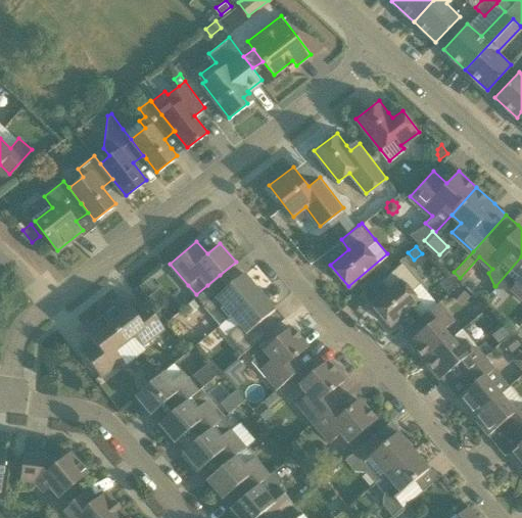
[(511,286),(521,296),(521,256),(495,286),(511,286)]
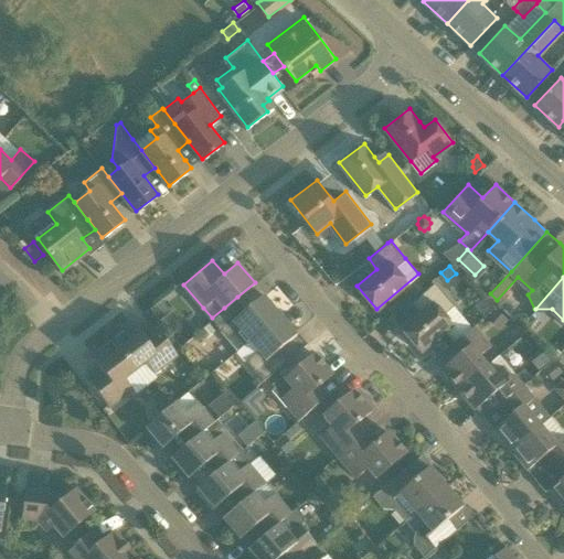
[(454,302),(435,281),(413,299),(422,310),(402,326),(422,351),(454,323),(444,311),(454,302)]
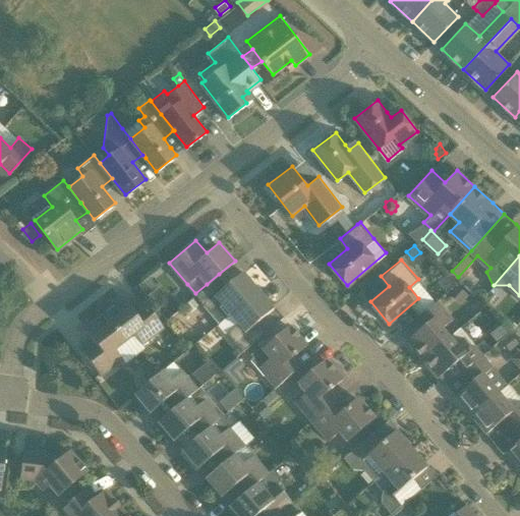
[(230,312),(258,288),(243,270),(227,284),(219,274),(207,284),(195,293),(220,322),(230,312)]
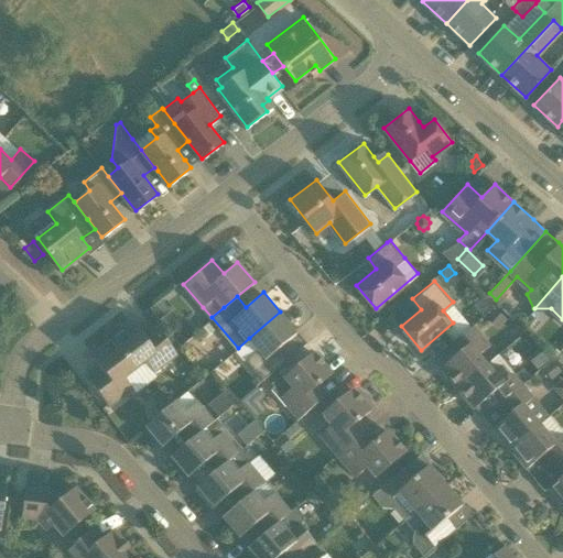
[(496,306),(487,316),(498,326),(507,316),(496,306)]
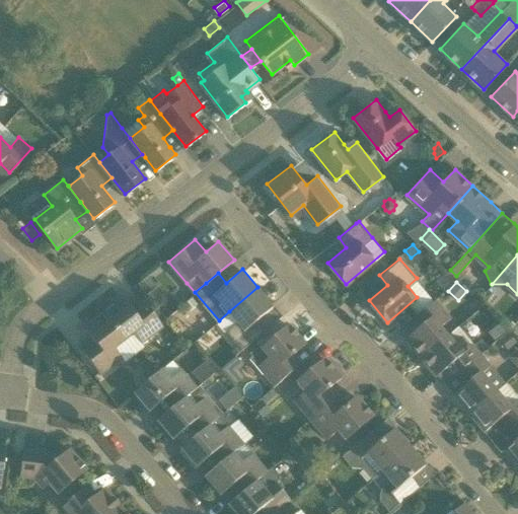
[(257,287),(229,311),(237,320),(226,329),(242,348),(265,328),(256,319),(273,305),(257,287)]
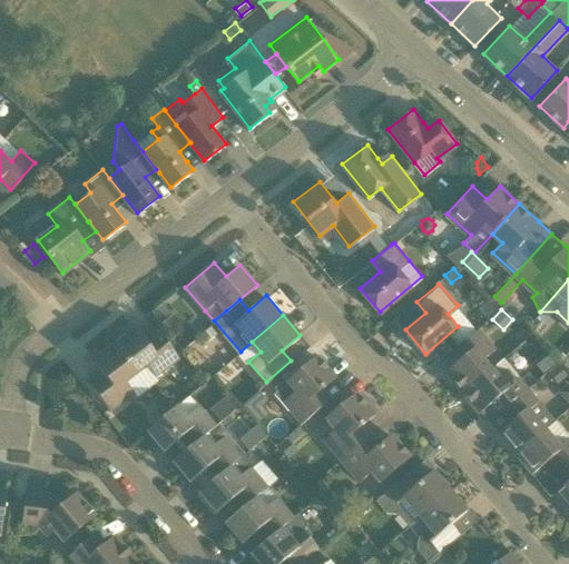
[(202,332),(207,338),(217,330),(212,324),(202,332)]
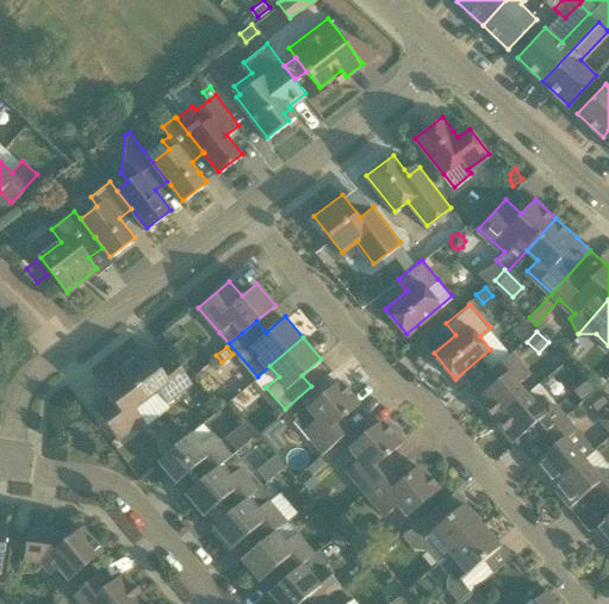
[(169,350),(155,361),(144,348),(122,365),(147,398),(159,390),(167,400),(192,381),(169,350)]
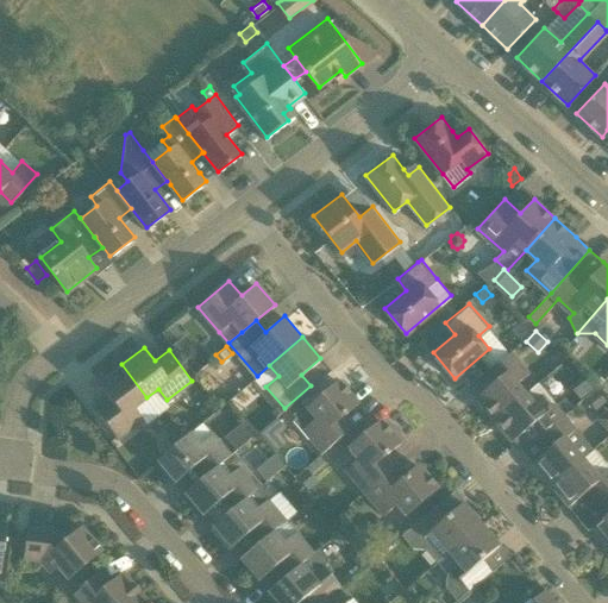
[(476,396),(494,418),(525,391),(516,382),(530,371),(512,349),(488,369),(496,378),(476,396)]
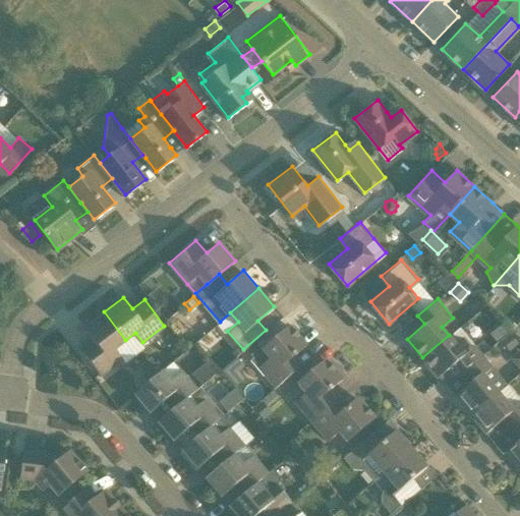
[(125,340),(104,311),(84,327),(94,339),(81,348),(102,374),(123,357),(116,347),(125,340)]
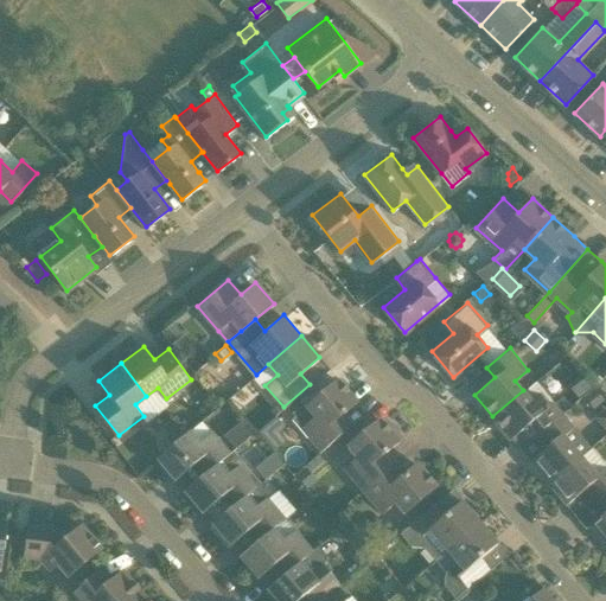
[(595,370),(591,375),(597,382),(603,376),(595,370)]
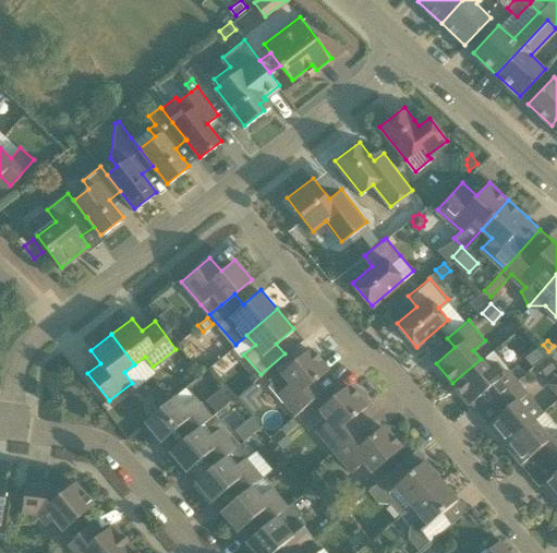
[(522,357),(530,365),(545,352),(537,344),(527,352),(522,357)]
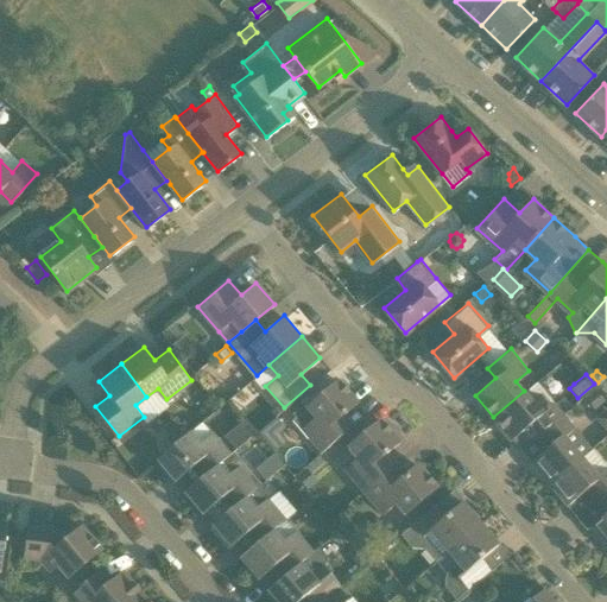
[(339,417),(345,411),(358,400),(339,378),(307,406),(303,403),(292,411),(296,414),(293,417),(303,428),(322,450),(343,431),(334,420),(339,417)]
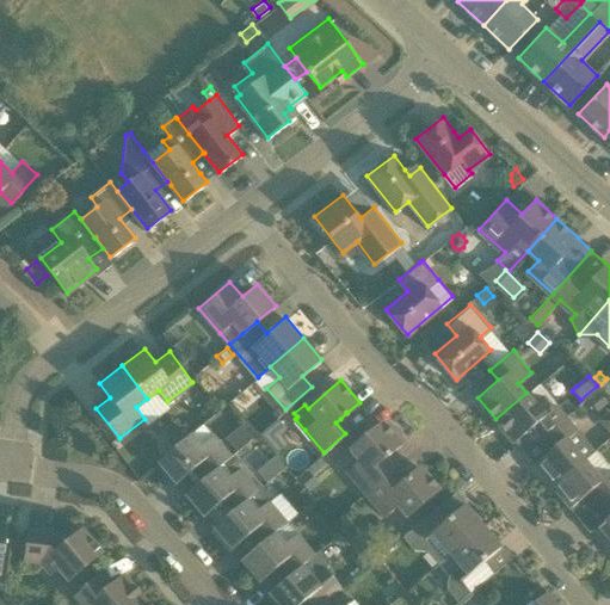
[(598,388),(587,396),(598,408),(609,400),(598,388)]
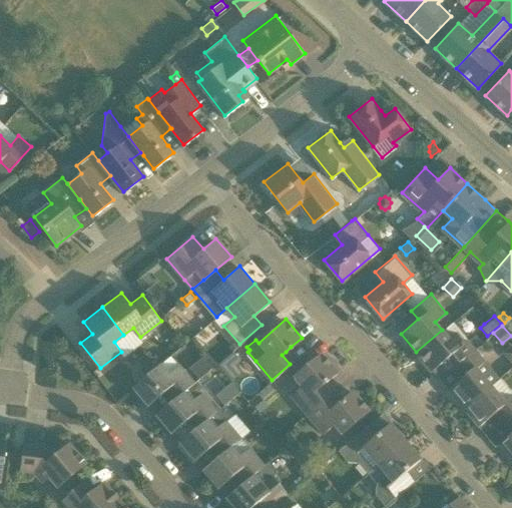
[(442,330),(416,352),(431,370),(448,356),(456,364),(476,348),(460,329),(449,338),(442,330)]
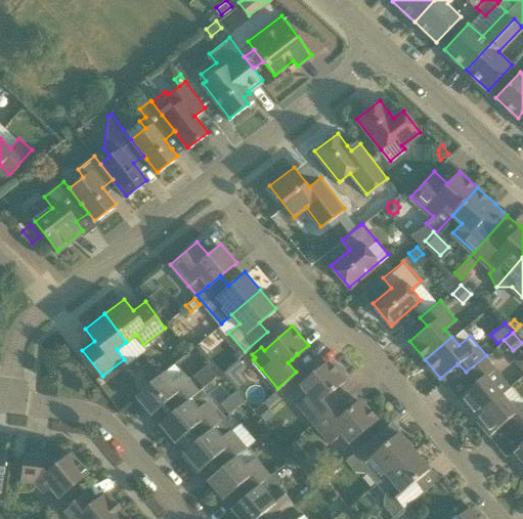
[(458,396),(473,415),(510,384),(486,355),(466,372),(474,382),(458,396)]
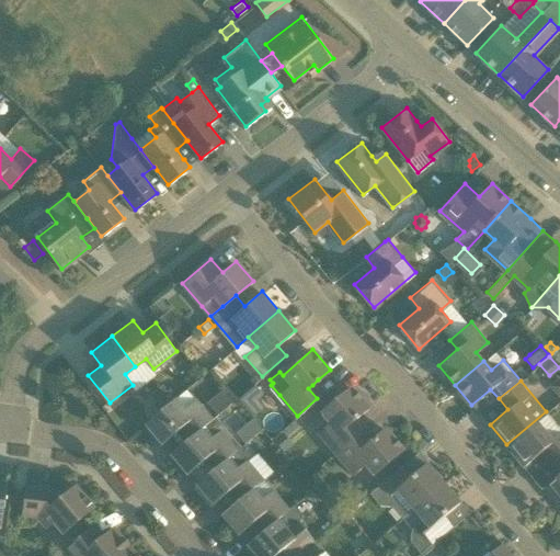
[(163,382),(153,389),(166,405),(175,397),(163,382)]
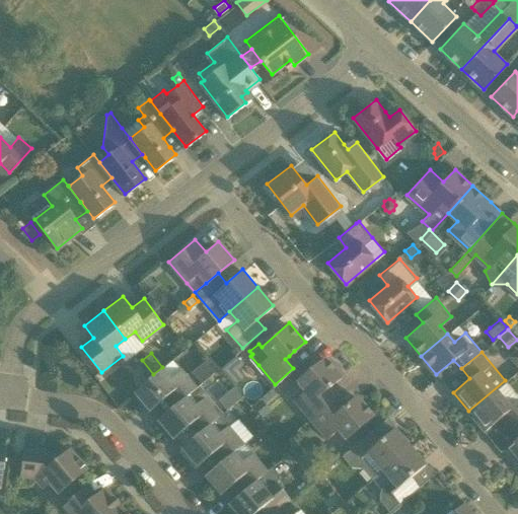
[(324,389),(330,384),(342,375),(325,356),(297,380),(305,389),(294,398),(310,418),(329,401),(321,392),(324,389)]
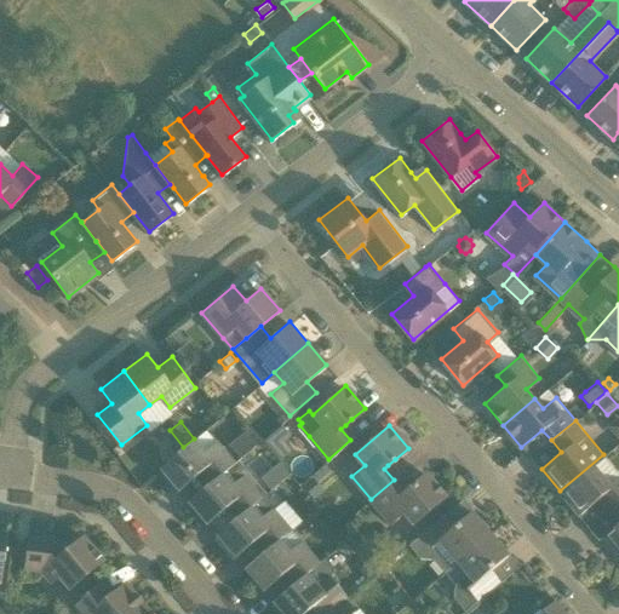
[(235,460),(217,440),(204,451),(194,439),(183,447),(160,466),(179,488),(183,486),(183,485),(199,472),(208,483),(222,471),(235,460)]
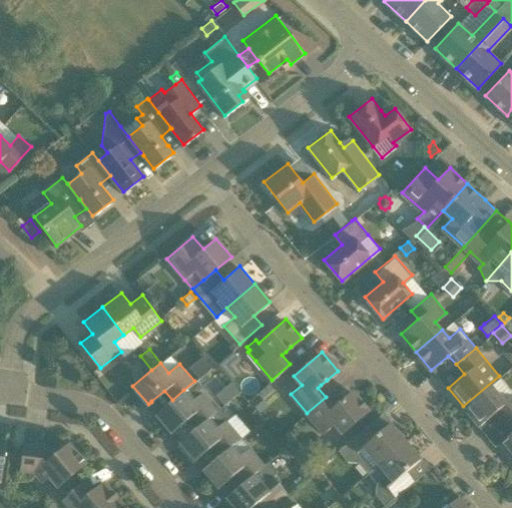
[(497,409),(506,419),(511,414),(511,391),(499,376),(463,406),(479,425),(497,409)]
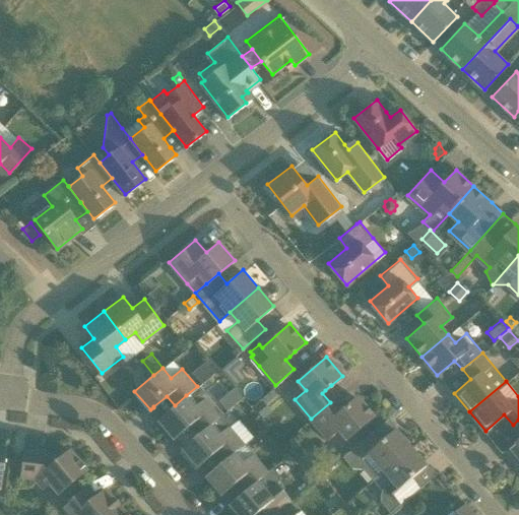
[(197,386),(175,405),(158,420),(174,438),(190,424),(198,433),(224,412),(200,384),(197,386)]
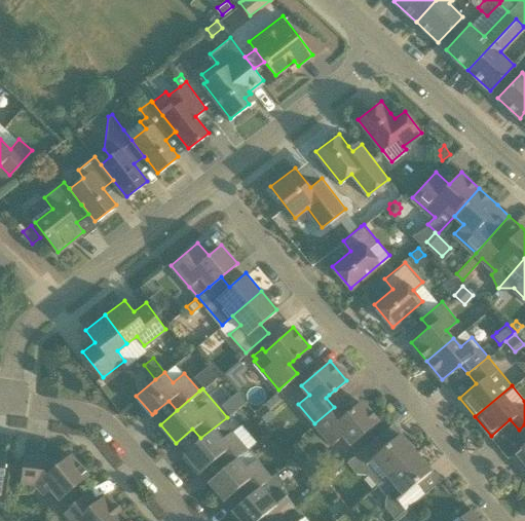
[(334,407),(314,423),(331,443),(342,434),(350,443),(378,419),(362,400),(351,409),(345,414),(342,417),(334,407)]
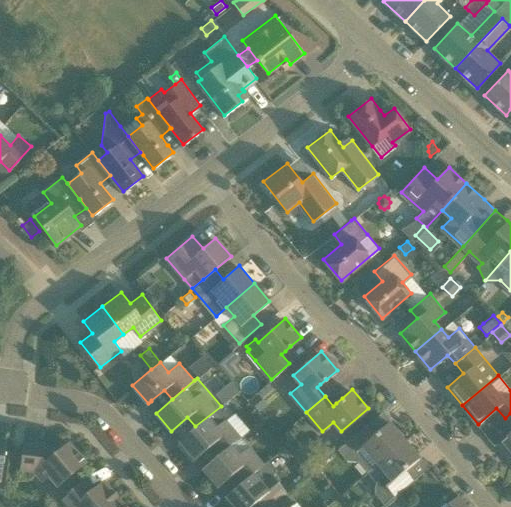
[(268,402),(259,391),(251,398),(259,409),(268,402)]
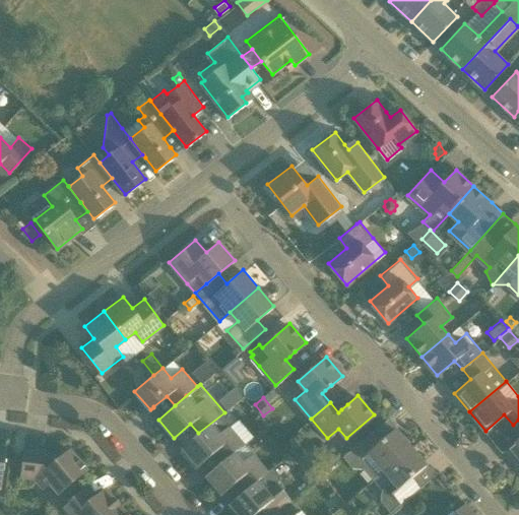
[(198,433),(182,447),(197,466),(214,452),(221,461),(234,452),(244,442),(230,426),(235,422),(229,413),(226,415),(224,412),(198,433)]
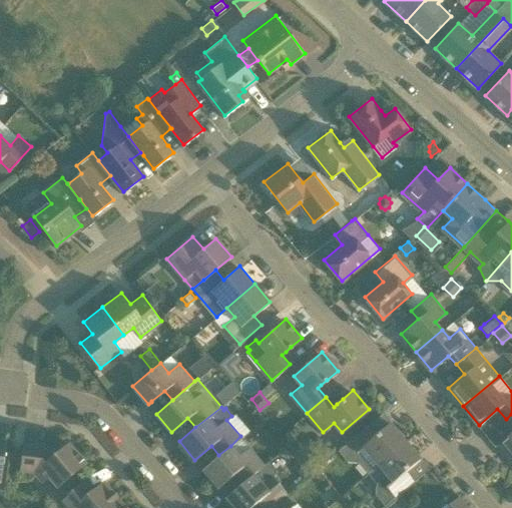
[(511,430),(499,442),(511,458),(511,414),(506,419),(511,426),(511,430)]
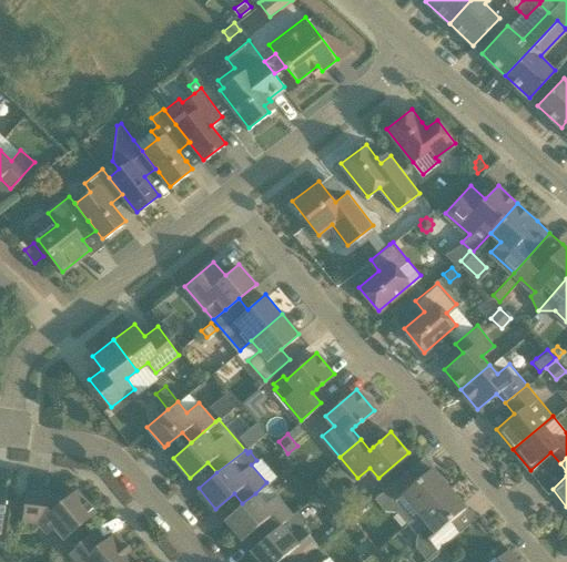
[(408,501),(418,512),(448,487),(433,467),(416,480),(407,469),(375,497),(386,509),(398,510),(408,501)]
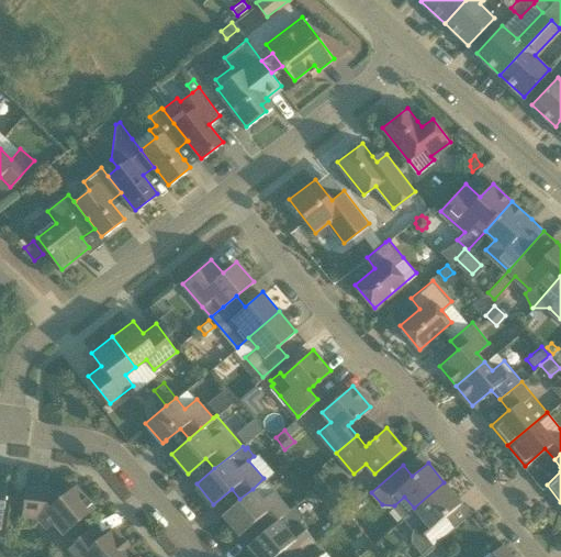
[(422,553),(453,525),(445,515),(460,502),(444,482),(414,508),(403,516),(413,527),(411,541),(422,553)]
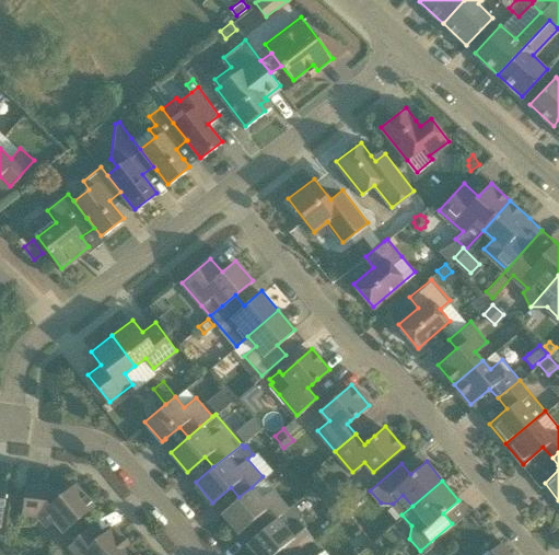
[(53,519),(62,531),(94,504),(76,483),(60,496),(51,487),(25,484),(22,512),(37,515),(46,524),(53,519)]
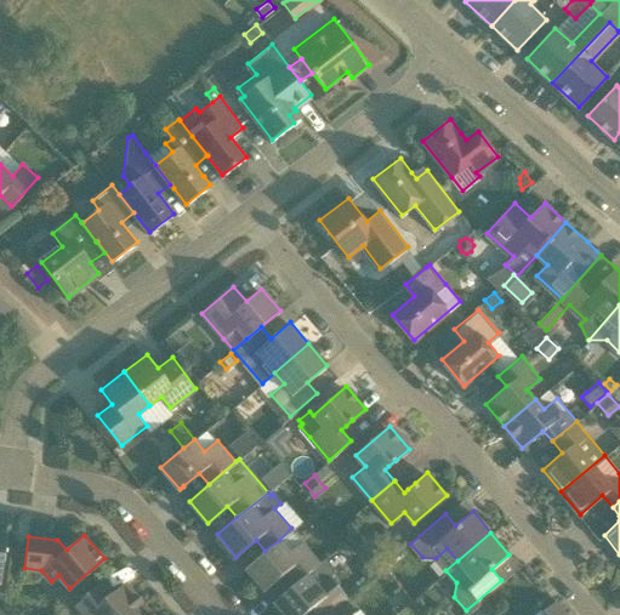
[(284,573),(294,584),(307,573),(320,562),(302,540),(289,551),(279,540),(265,551),(250,564),(249,564),(245,568),(265,590),(284,573)]
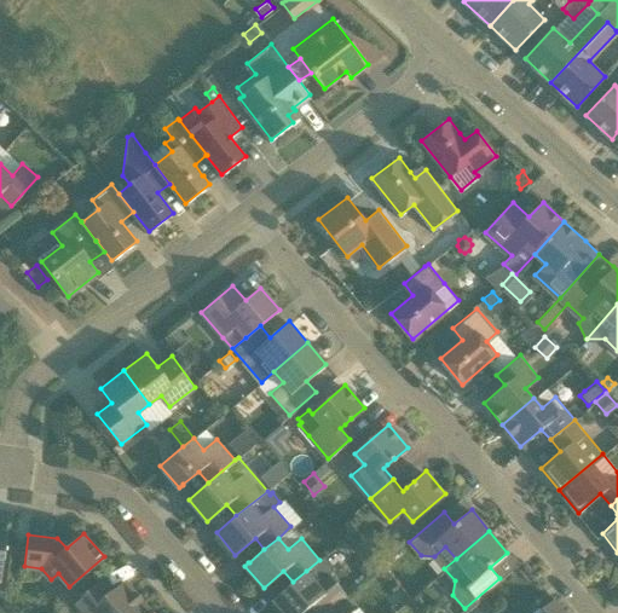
[(306,571),(293,582),(273,599),(284,612),(300,612),(311,605),(318,612),(323,612),(345,596),(347,594),(330,573),(333,565),(325,555),(319,560),(306,571)]
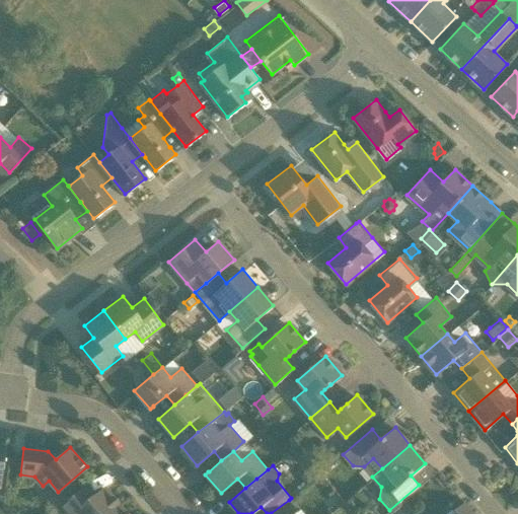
[(105,486),(94,496),(85,485),(59,507),(65,513),(113,513),(123,506),(105,486)]
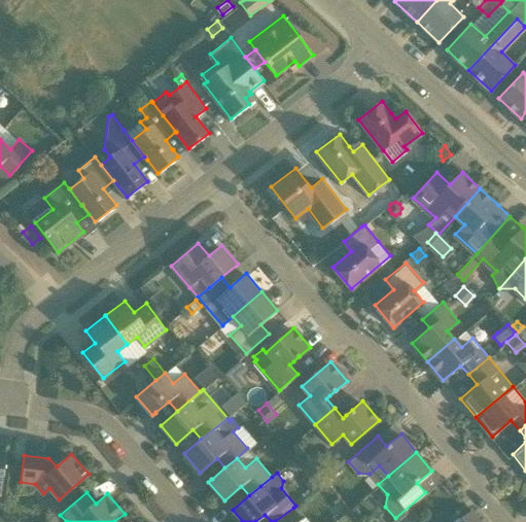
[(275,521),(296,521),(302,518),(293,508),(275,521)]
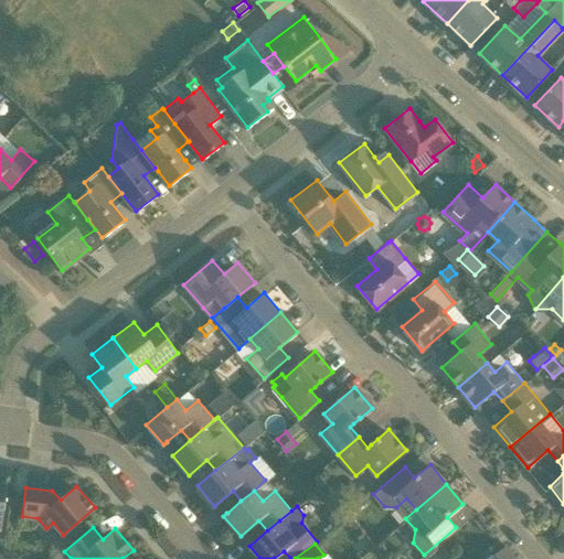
[(498,558),(520,558),(519,558),(518,558),(506,544),(495,554),(498,558)]
